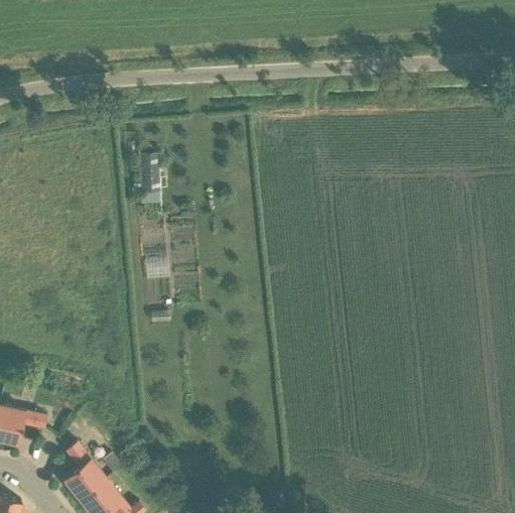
[(160,152),(140,153),(142,191),(161,191),(160,152)]
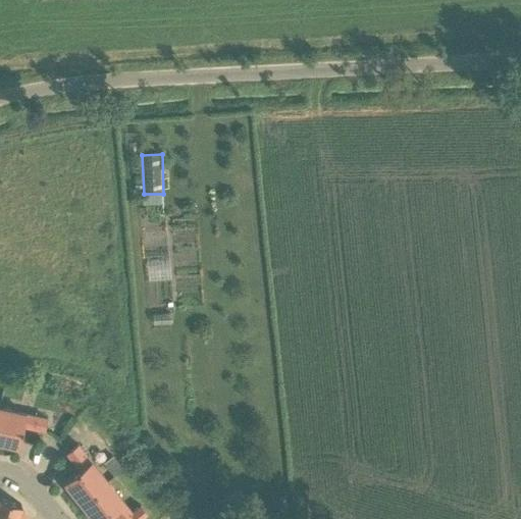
[(0,443),(11,446),(18,414),(1,410),(0,415),(0,443)]
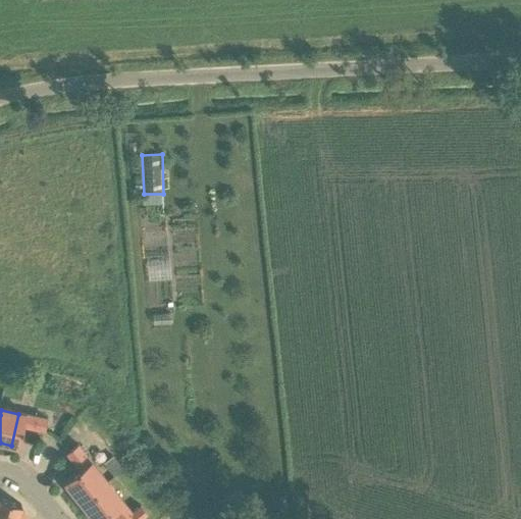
[(49,420),(18,414),(11,446),(20,448),(24,427),(46,432),(49,420)]
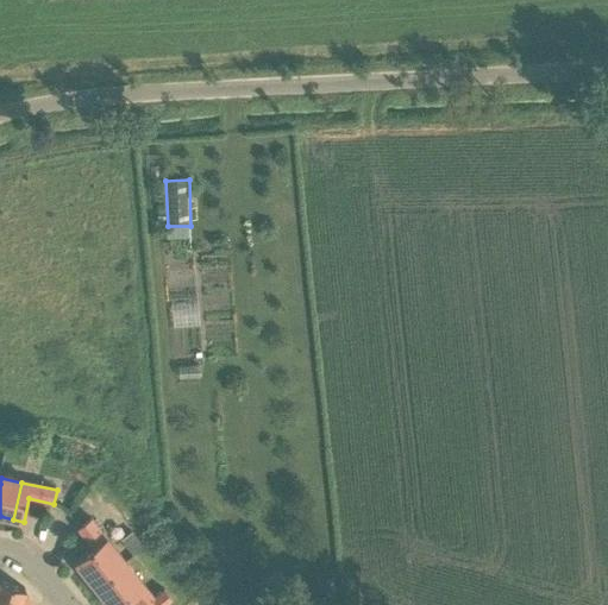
[(93,521),(80,530),(95,549),(77,563),(85,572),(114,548),(114,547),(93,521)]
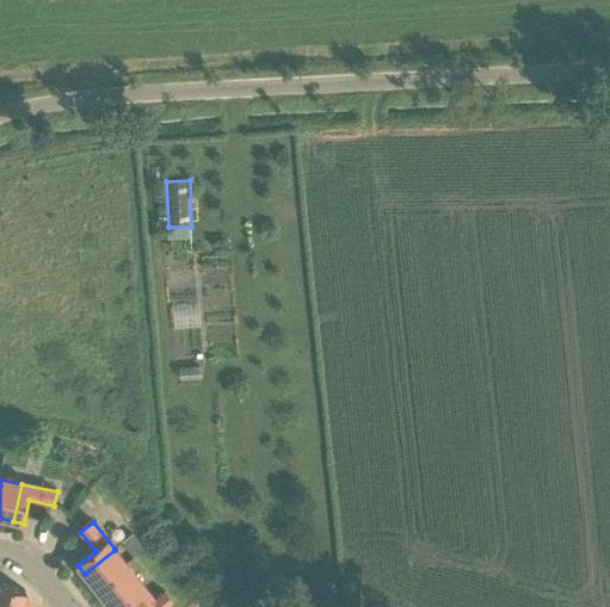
[(128,567),(128,565),(115,550),(85,574),(98,590),(128,567)]
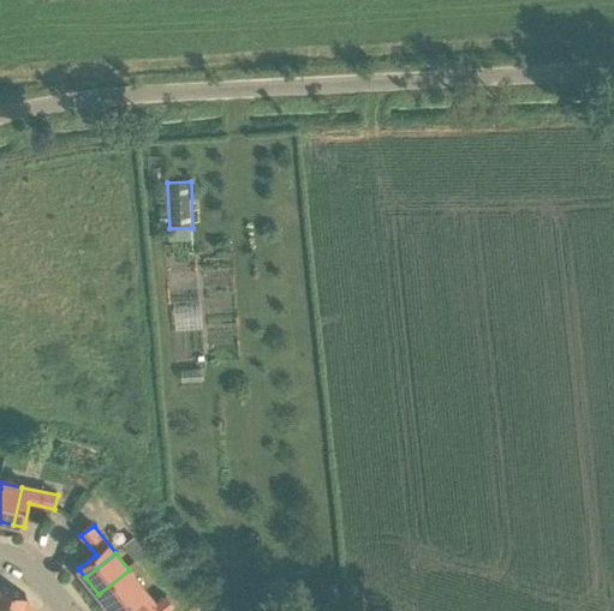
[(113,610),(142,587),(129,570),(99,594),(111,610),(113,610)]
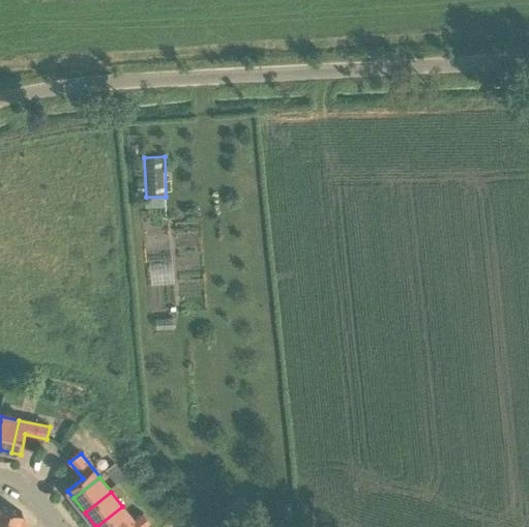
[(23,515),(0,505),(0,526),(28,526),(23,516),(23,515)]
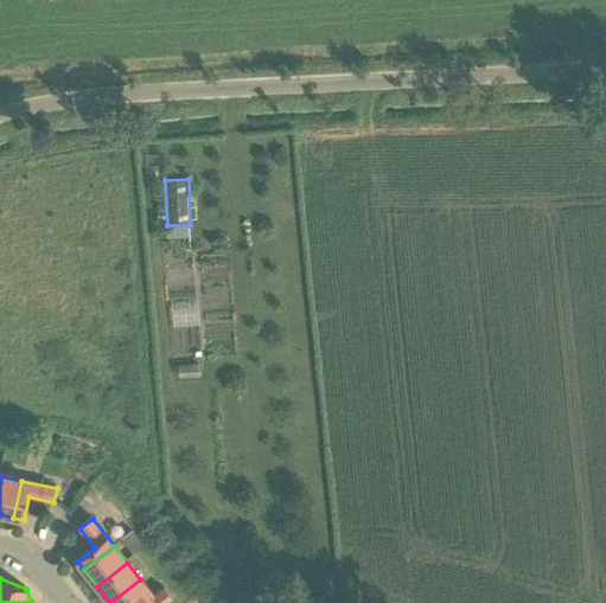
[(168,602),(173,600),(164,588),(154,596),(140,579),(112,602),(127,602),(135,596),(140,602),(168,602)]
